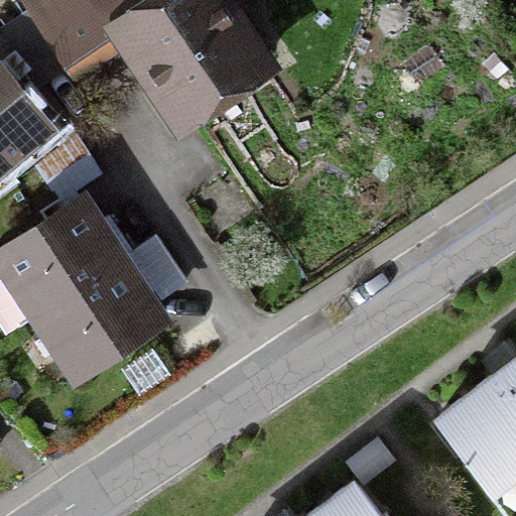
[(219,0),(167,0),(161,4),(158,0),(25,0),(71,67),(94,51),(116,36),(150,88),(161,81),(173,98),(183,114),(261,61),(219,0)]
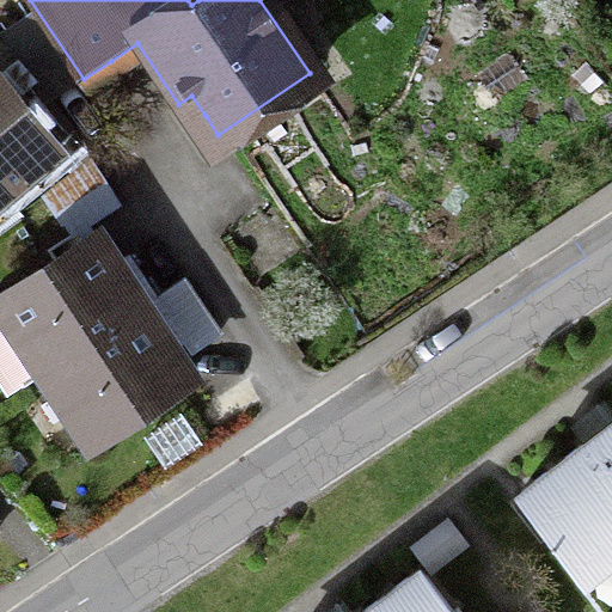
[(0,194),(55,148),(0,83),(0,194)]
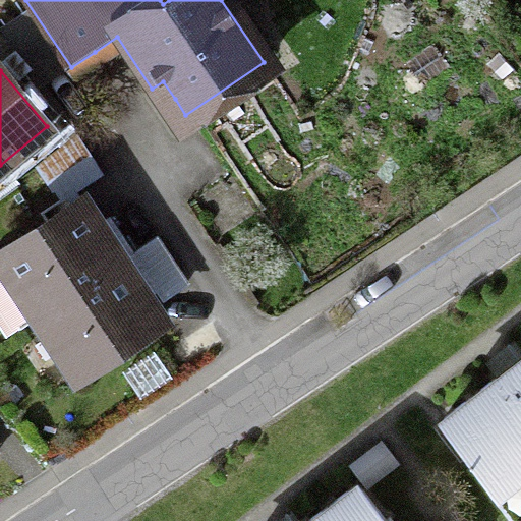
[(84,199),(0,255),(0,256),(77,373),(163,316),(140,284),(107,233),(84,199)]
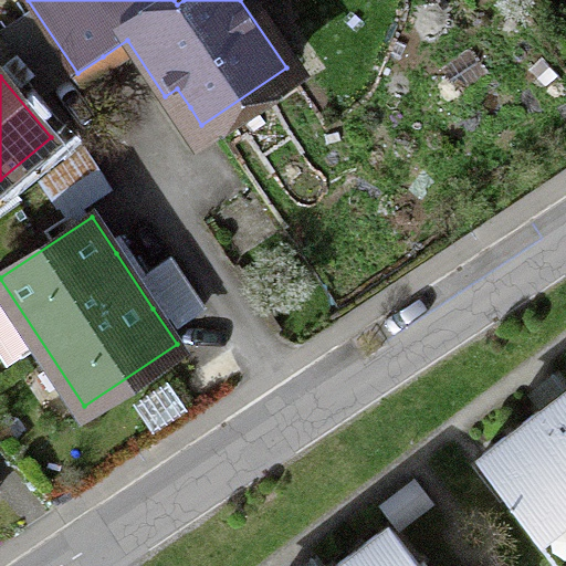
[(565,565),(565,389),(472,462),(553,565),(565,565)]
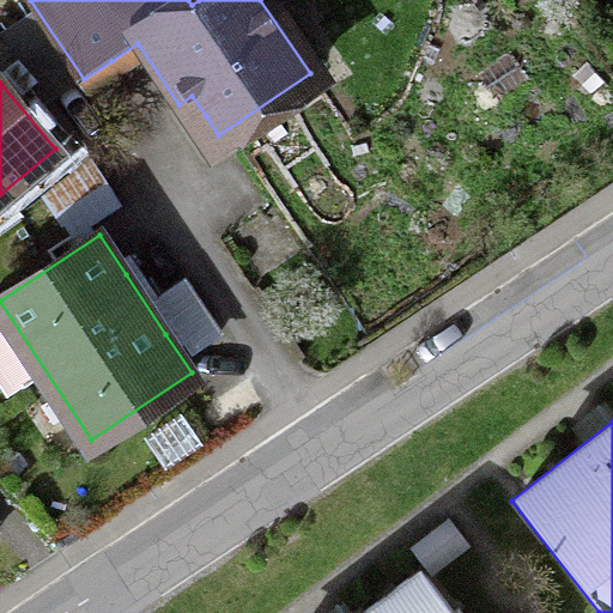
[(459,612),(422,565),(360,612),(459,612)]
